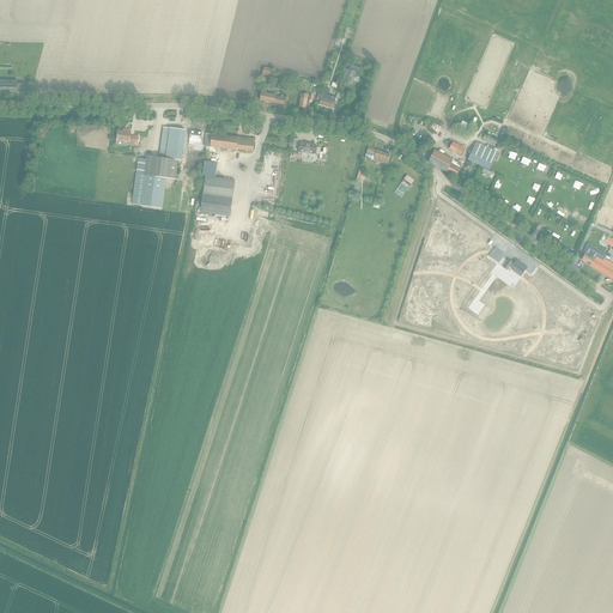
[(352,79),(354,72),(347,70),(345,77),(352,79)]
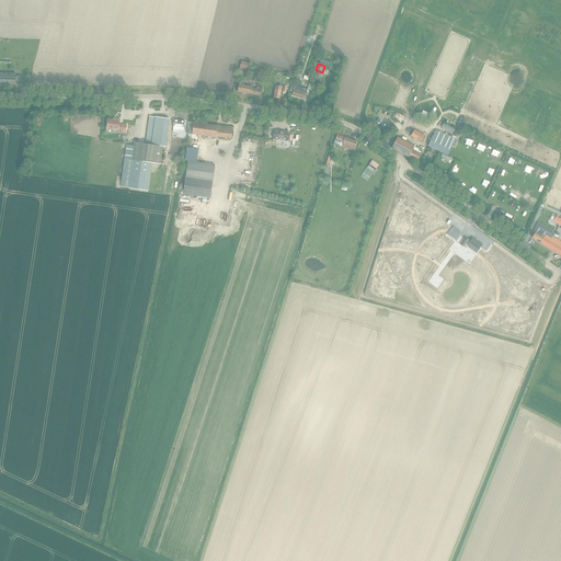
[(260,96),(262,89),(256,88),(255,90),(252,89),(252,88),(243,86),(244,81),(240,80),(238,92),(260,96)]
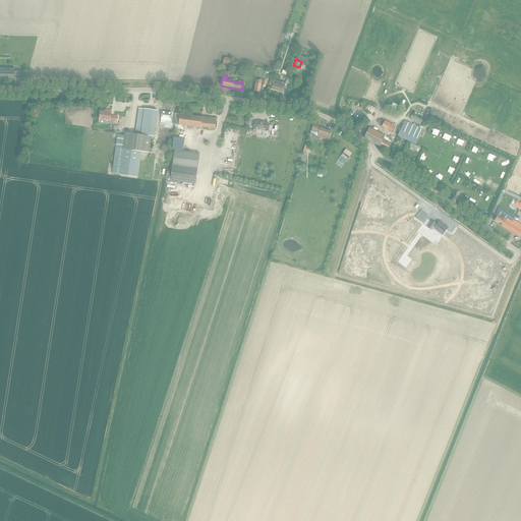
[(282,93),(284,88),(273,83),(274,80),(270,79),(268,87),(271,88),(271,89),(282,93)]
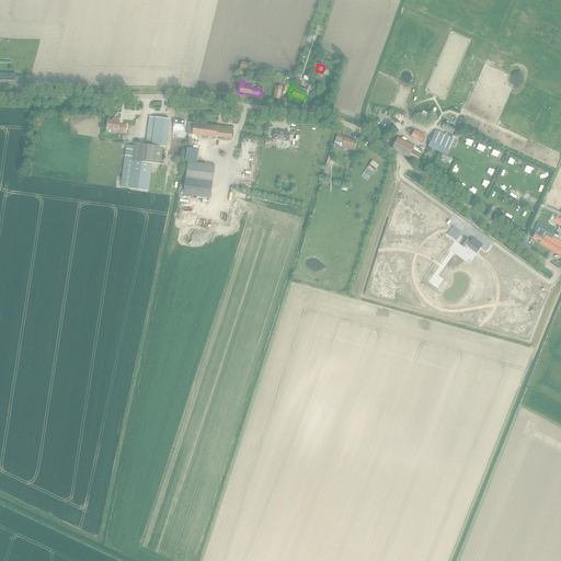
[(135,142),(134,146),(126,145),(121,187),(148,191),(151,163),(160,164),(162,146),(165,147),(169,119),(149,116),(146,144),(135,142)]
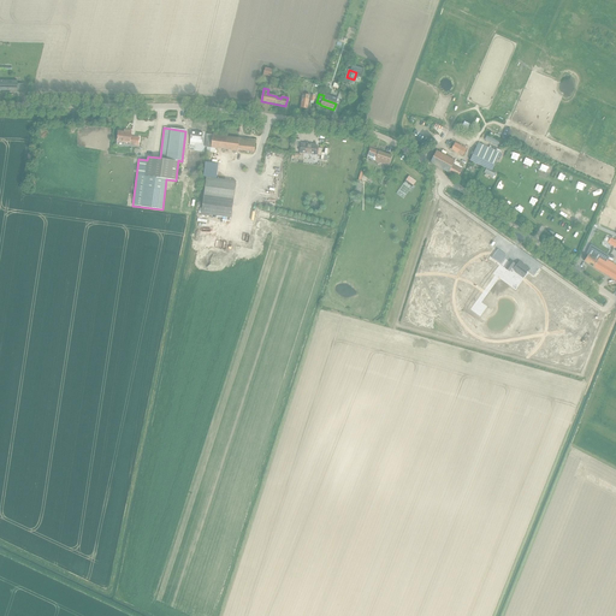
[(138,146),(140,137),(131,136),(131,131),(126,130),(126,131),(118,130),(117,141),(130,142),(129,144),(138,146)]
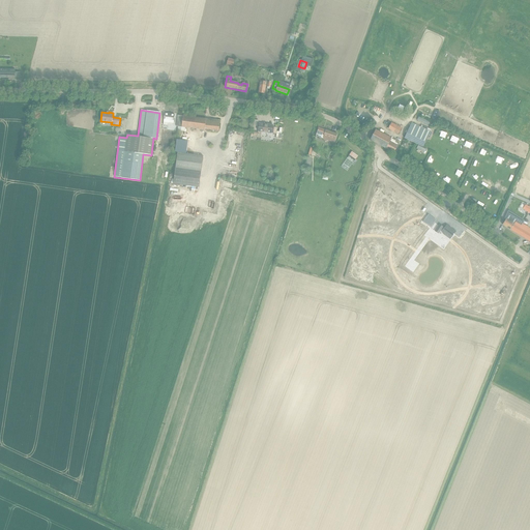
[(173,122),(174,115),(165,113),(163,124),(168,125),(169,122),(173,122)]
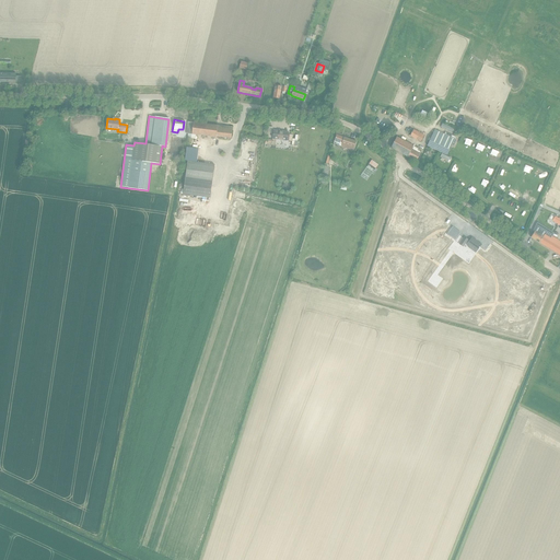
[(232,138),(233,127),(188,121),(186,133),(216,137),(217,136),(232,138)]
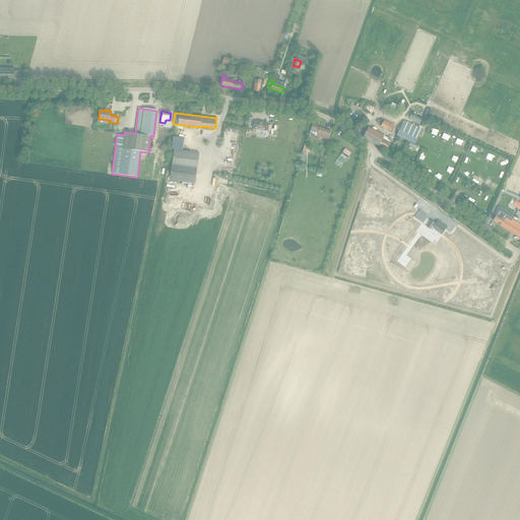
[(391,132),(394,126),(384,120),(380,126),(391,132)]
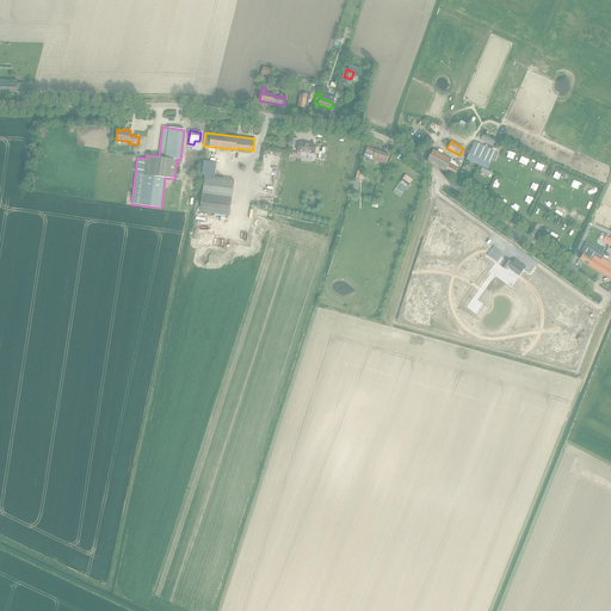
[(493,158),(497,152),(474,141),(466,159),(488,170),(493,158)]
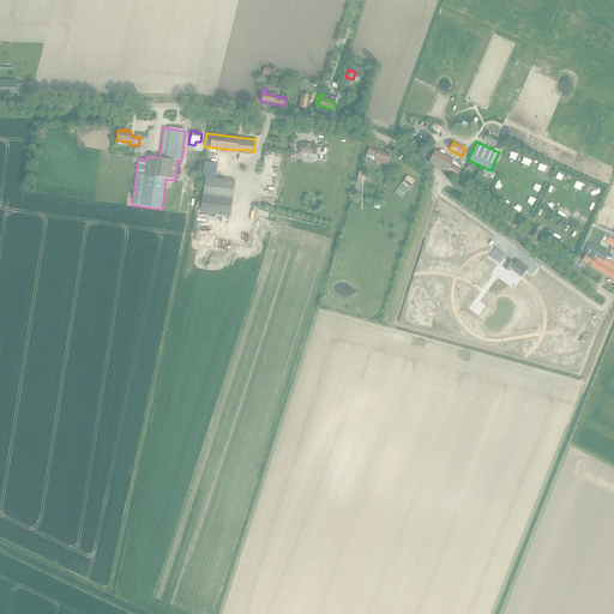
[(298,152),(304,152),(314,155),(315,145),(300,143),(298,152)]
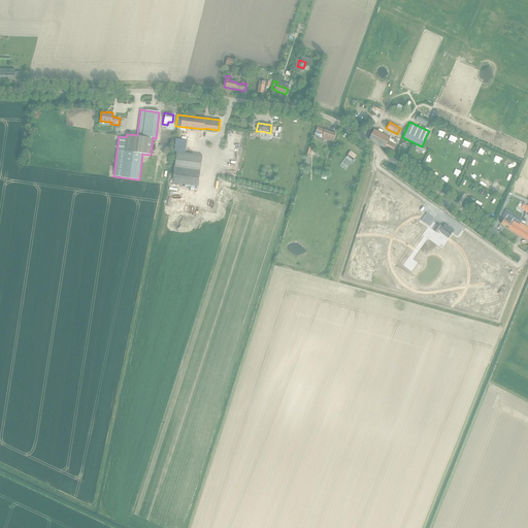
[(329,140),(332,141),(335,133),(317,127),(315,135),(321,137),(322,137),(329,139),(329,140)]
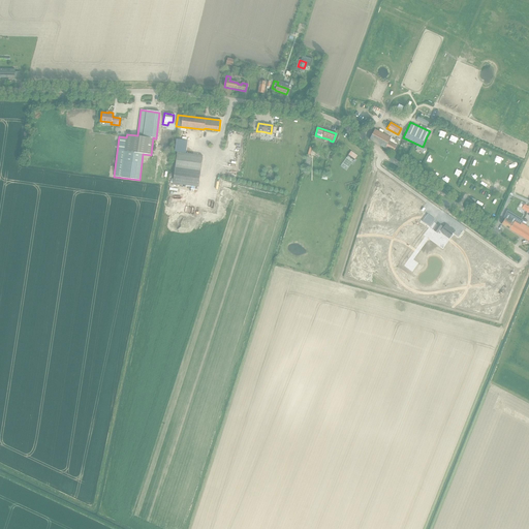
[(393,152),(397,145),(393,143),(395,141),(374,129),(369,139),(393,152)]
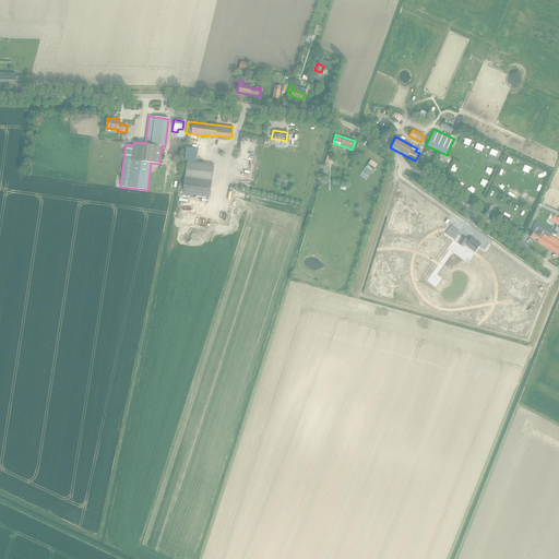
[(210,197),(214,164),(187,161),(182,193),(210,197)]
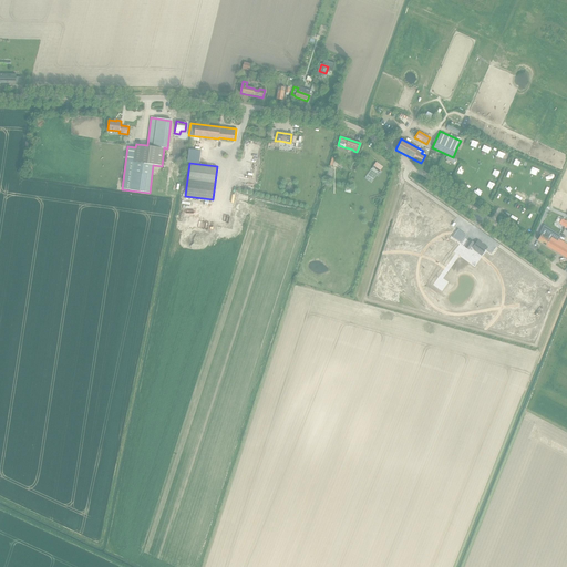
[(543,235),(538,241),(566,258),(566,244),(558,238),(559,237),(545,228),(542,234),(543,235)]
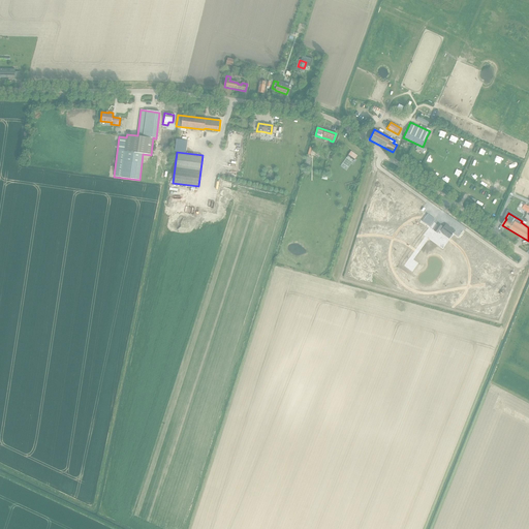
[(445,224),(443,227),(442,227),(442,226),(439,224),(434,230),(437,234),(440,228),(441,229),(450,237),(455,230),(445,224)]
